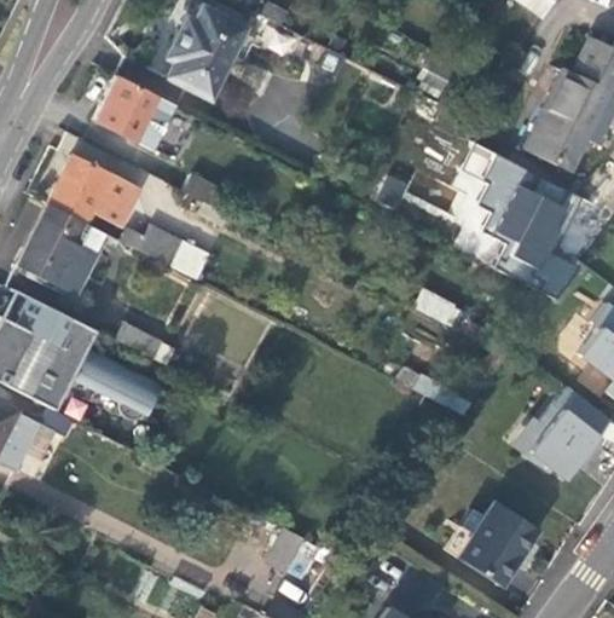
[(515,0),(546,21),(561,0),(515,0)]
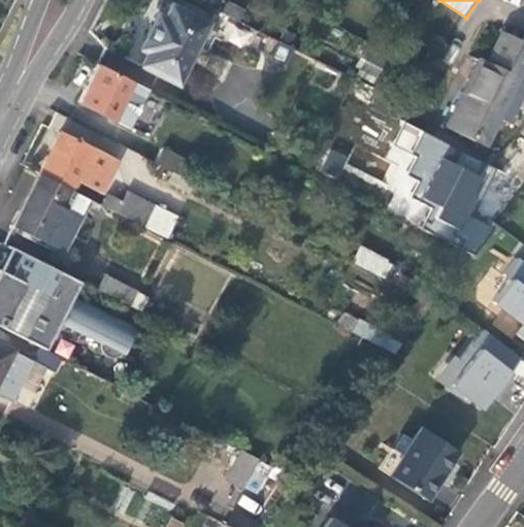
[(143,66),(182,86),(213,24),(174,4),(168,18),(161,14),(142,50),(150,53),(143,66)]
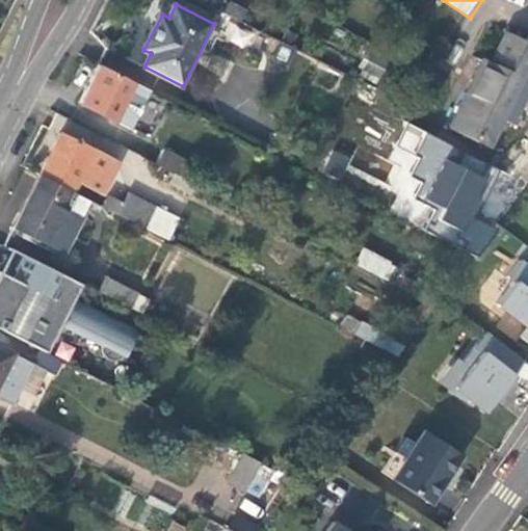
[(454,126),(494,145),(510,111),(521,115),(527,101),(527,44),(509,34),(494,65),(486,61),(454,126)]
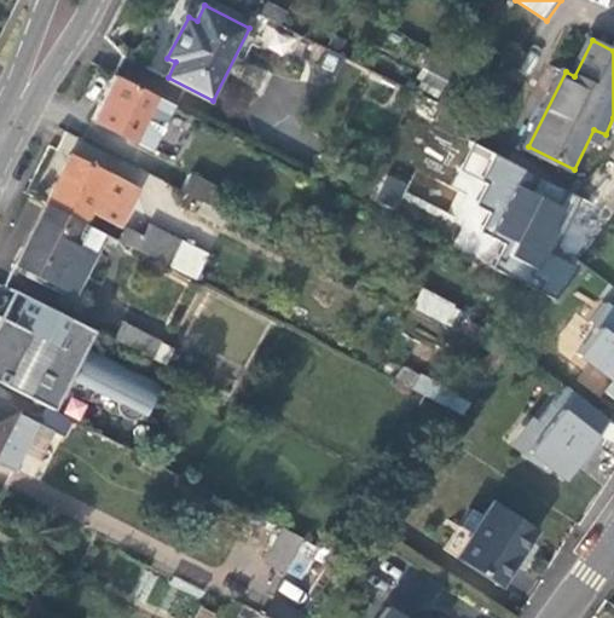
[(178,107),(116,76),(94,121),(155,151),(178,107)]
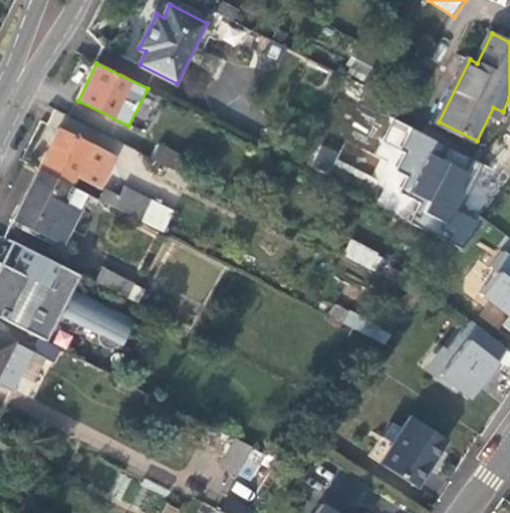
[(459,209),(482,163),(397,119),(377,156),(387,160),(375,182),(390,190),(388,195),(422,212),(417,222),(469,248),(483,221),(459,209)]
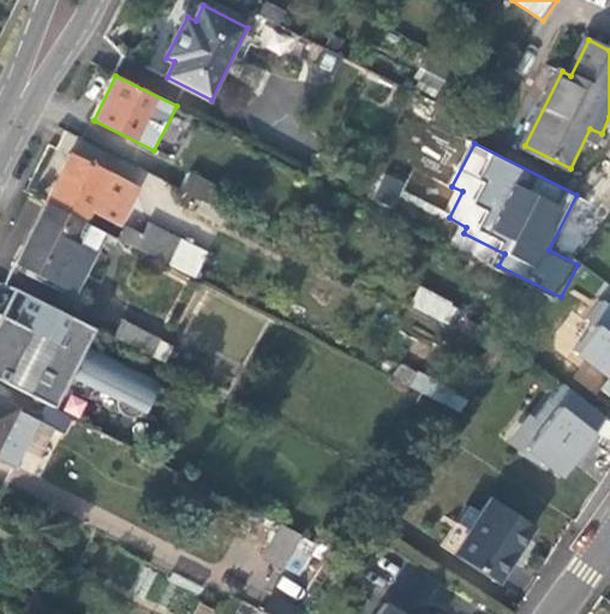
[(49,203),(84,221),(87,222),(93,210),(123,226),(141,190),(73,155),(49,203)]
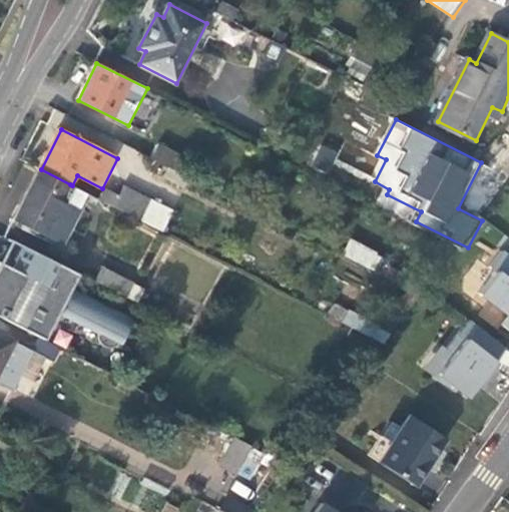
[(153,159),(168,166),(177,171),(184,157),(160,145),(153,159)]
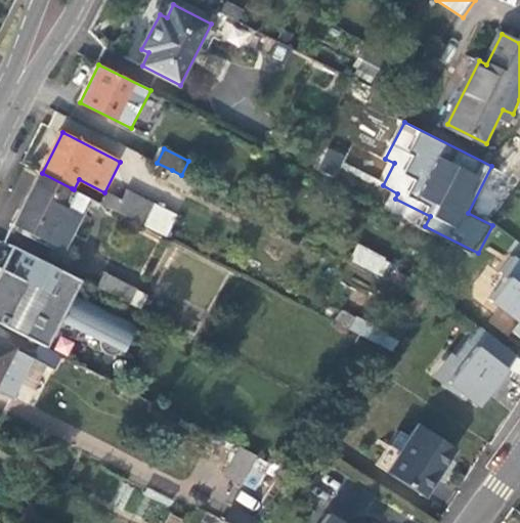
[(333,149),(322,169),(337,176),(346,157),(333,149)]
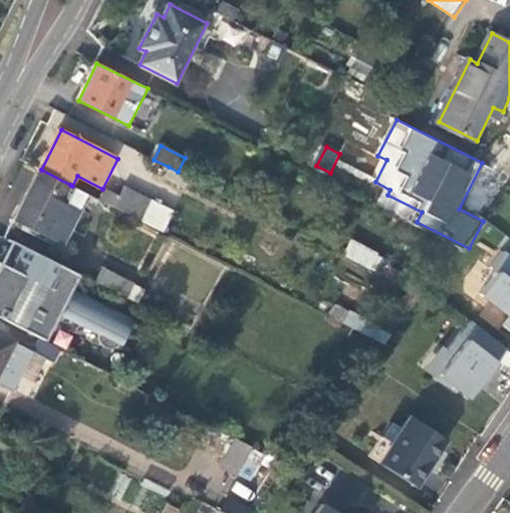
[(70,185),(41,170),(16,220),(45,235),(62,244),(87,194),(72,186),(70,185)]
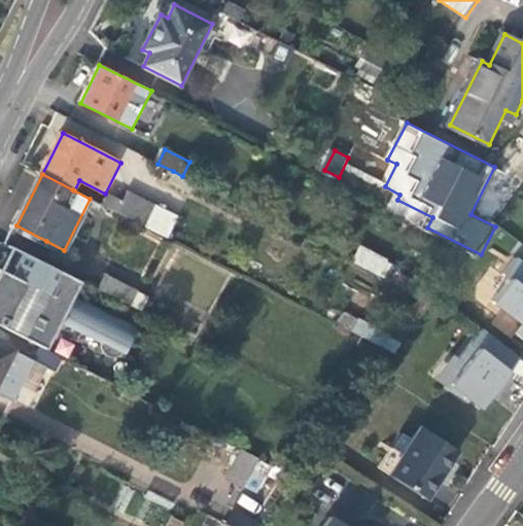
[(114,184),(104,206),(145,226),(155,205),(114,184)]
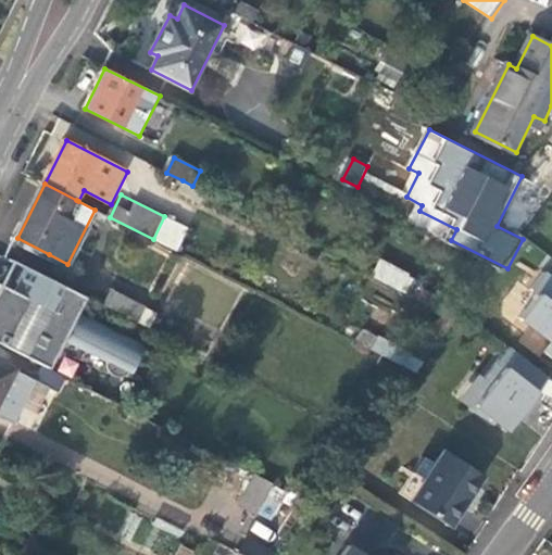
[(164,216),(153,239),(178,251),(189,229),(164,216)]
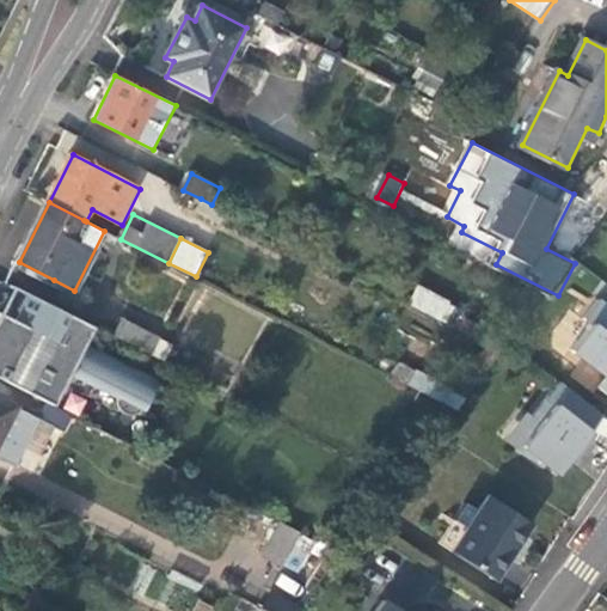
[(420,288),(411,305),(441,322),(451,303),(420,288)]
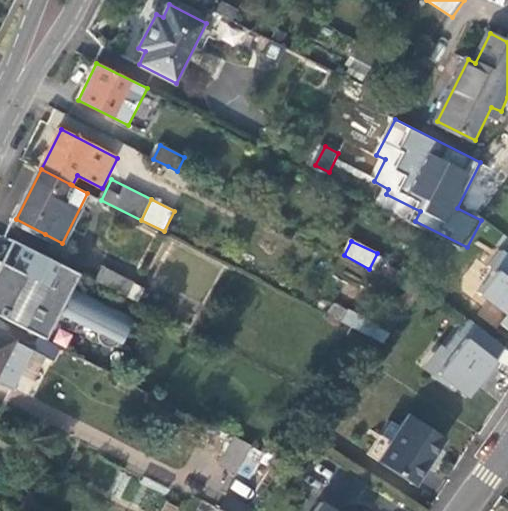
[(0,316),(35,334),(44,339),(58,313),(100,331),(100,332),(99,334),(99,335),(100,337),(100,339),(100,340),(101,341),(102,342),(103,344),(104,344),(105,346),(106,346),(108,347),(109,347),(111,347),(112,347),(114,347),(115,347),(117,346),(118,346),(119,345),(120,344),(121,342),(122,342),(134,318),(71,286),(78,273),(67,268),(25,246),(13,268),(5,263),(0,261),(0,316)]
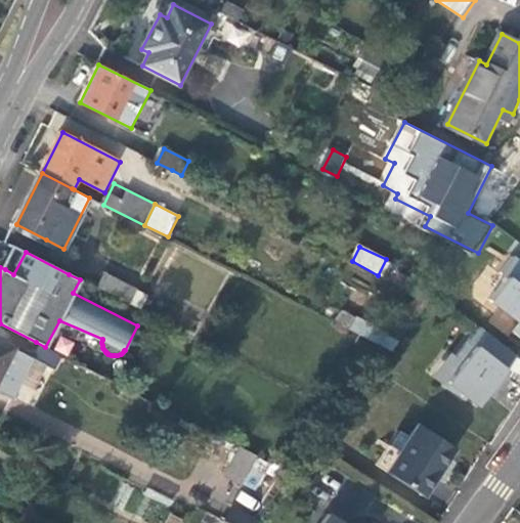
[(519,260),(516,257),(504,273),(510,277),(492,300),(519,320),(519,329),(516,333),(519,335),(519,260)]
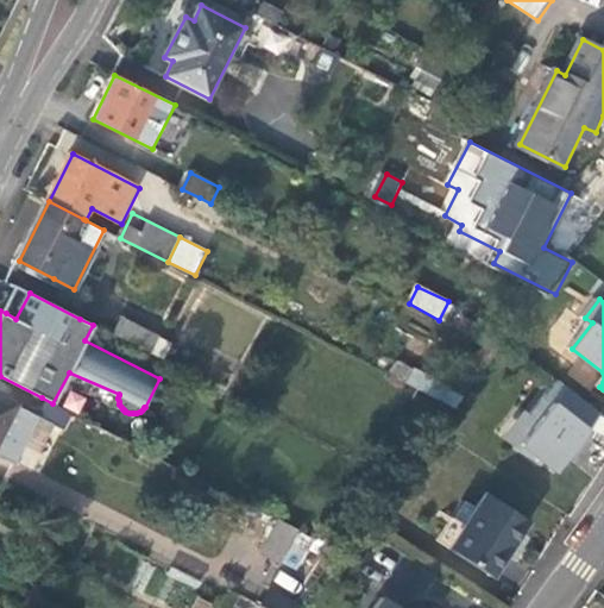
[(124,317),(115,333),(152,352),(161,337),(124,317)]
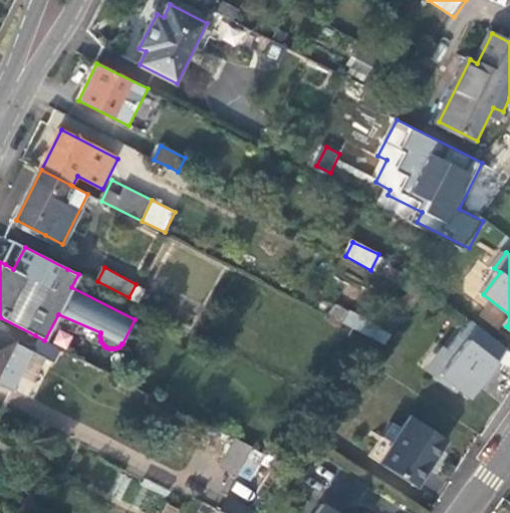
[(148,290),(136,284),(129,297),(140,304),(148,290)]
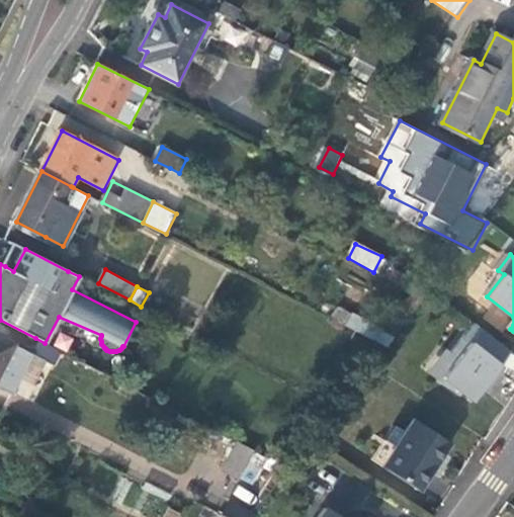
[(340,308),(335,320),(348,327),(354,315),(340,308)]
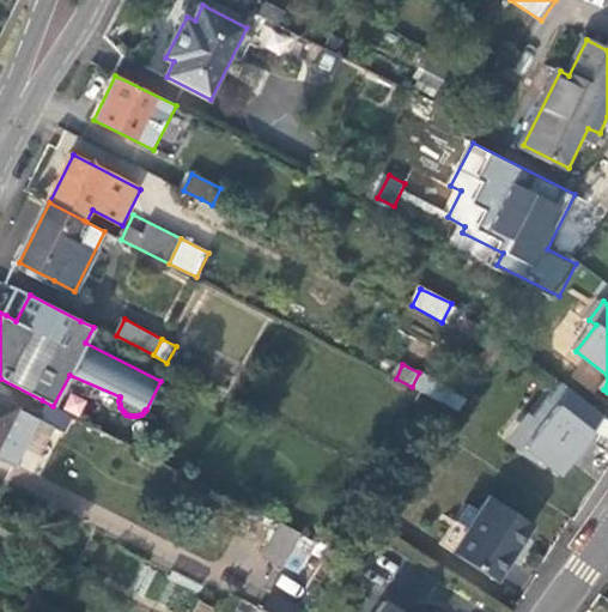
[(594,434),(607,417),(564,382),(535,418),(542,424),(522,450),(543,467),(547,462),(561,474),(578,453),(584,456),(600,437),(594,434)]
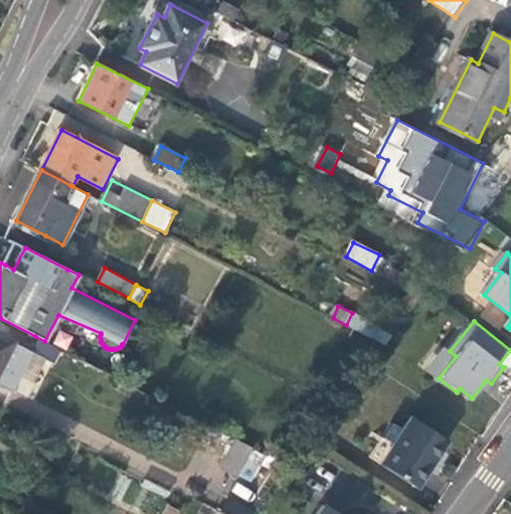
[(375,339),(386,344),(394,335),(382,329),(375,339)]
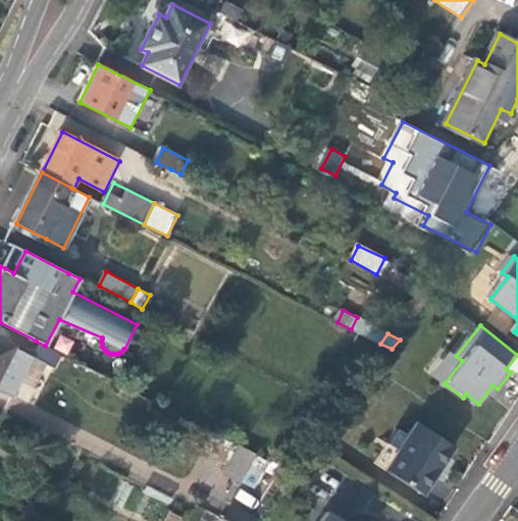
[(17,346),(0,336),(0,378),(1,377),(14,351),(17,346)]
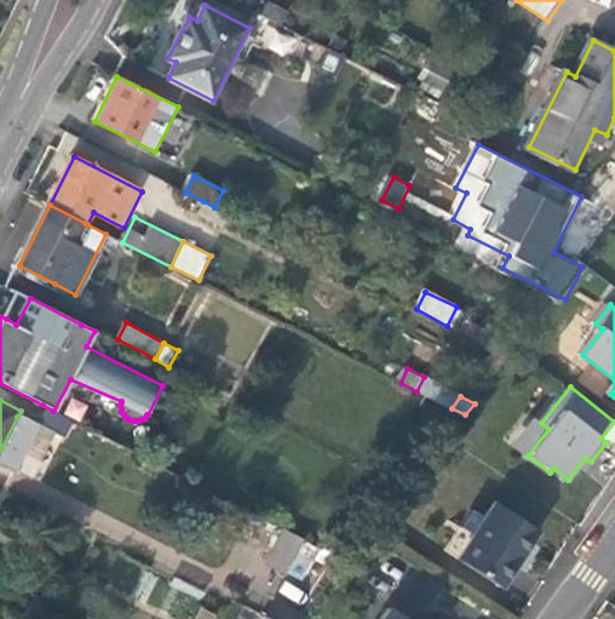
[(17,417),(1,448),(6,451),(18,452),(30,428),(22,418),(17,417)]
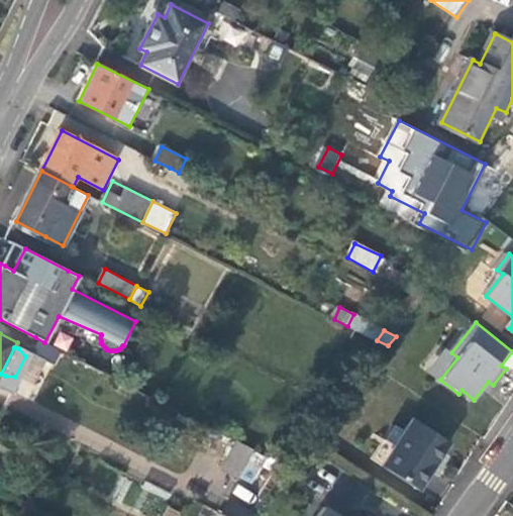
[(440,380),(457,357),(451,352),(447,348),(430,372),(440,380)]
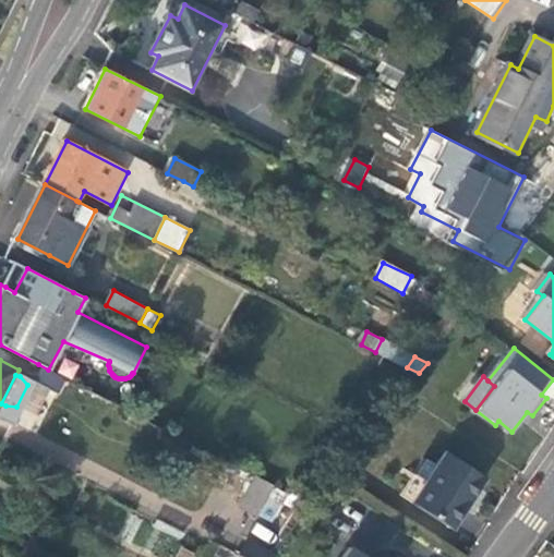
[(414,501),(454,527),(486,477),(447,452),(438,464),(414,501)]
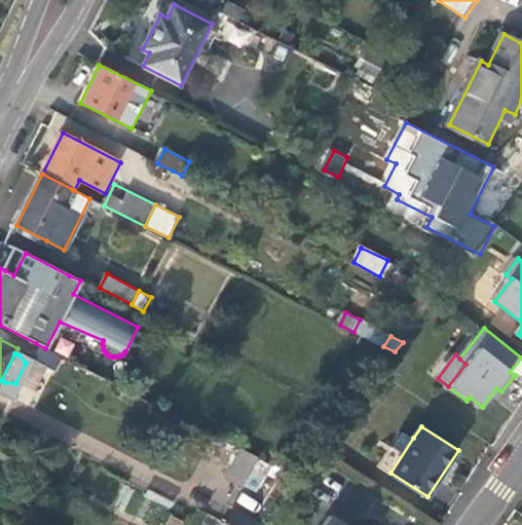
[(259,458),(241,449),(227,476),(246,485),(259,458)]
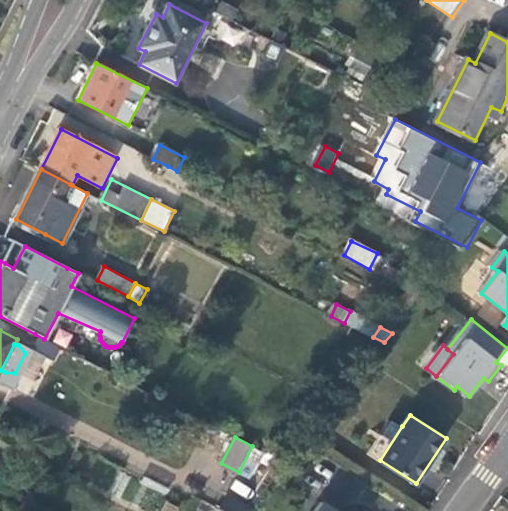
[(258,449),(252,446),(239,472),(251,478),(261,459),(255,455),(258,449)]
